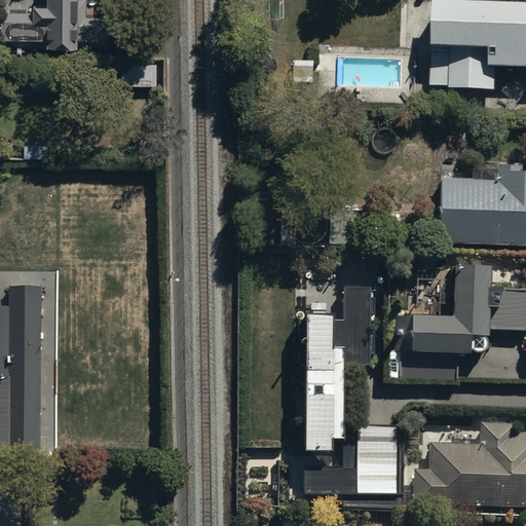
[(33,8),(1,8),(1,45),(43,46),(43,42),(78,42),(78,46),(107,46),(107,13),(84,13),(84,0),(45,0),(45,2),(33,2),(33,8)]
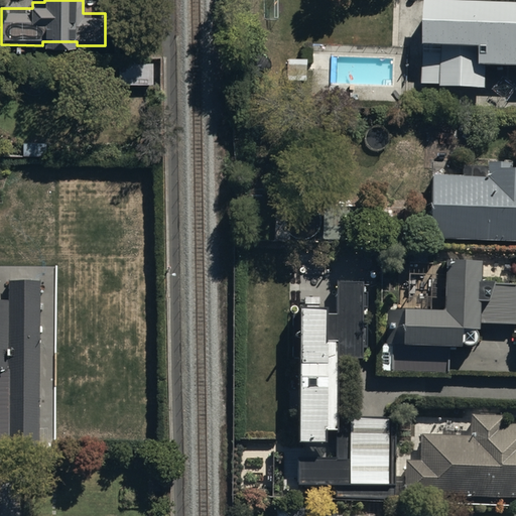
[(515,1),(466,0),(424,0),(422,85),(487,87),(488,62),(515,63),(515,1)]
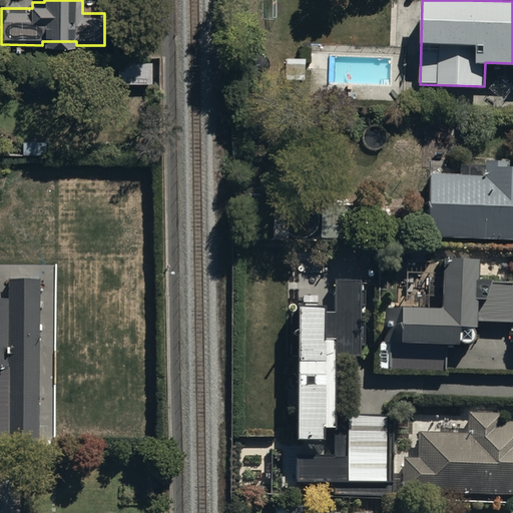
[(152,58),(125,58),(125,79),(151,80),(152,58)]
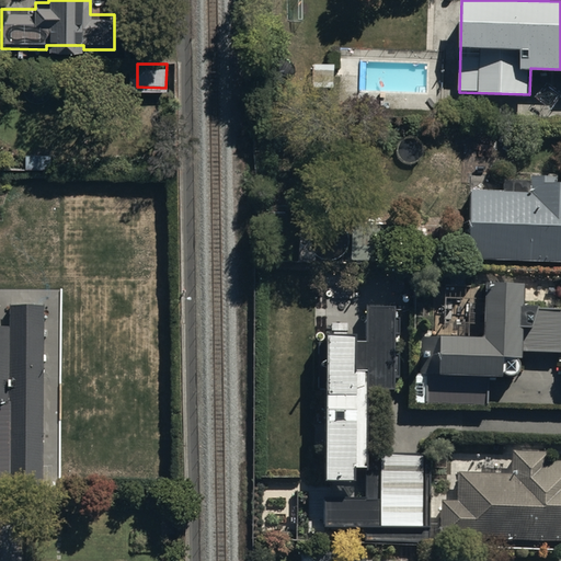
[(530,190),(469,189),(469,258),(560,260),(560,182),(556,182),(556,174),(530,173),(530,190)]
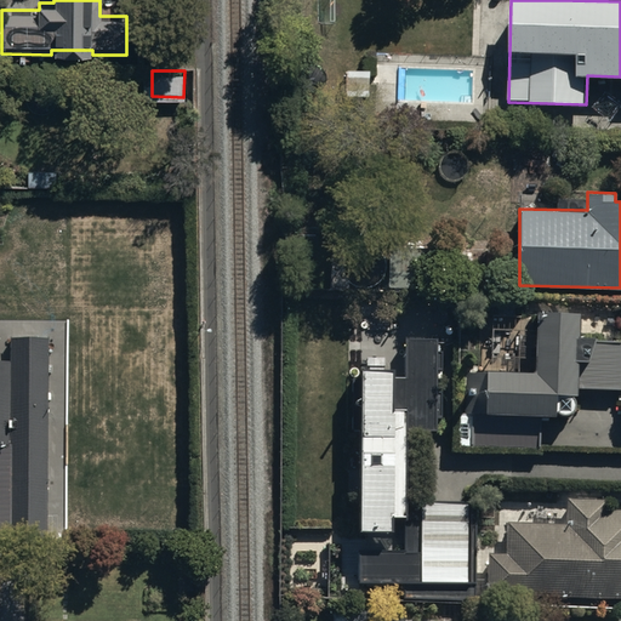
[(388,248),(388,286),(429,288),(429,249),(388,248)]
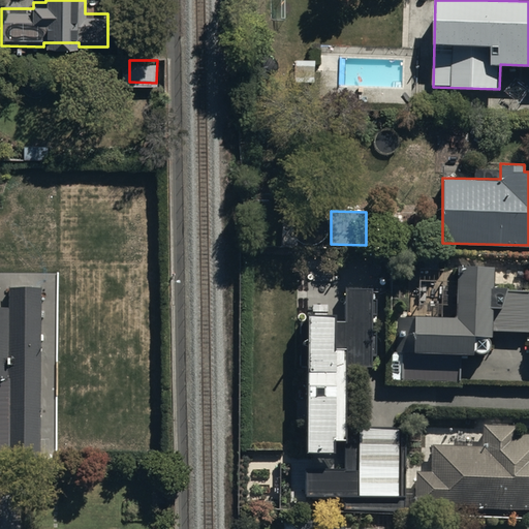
[(492,266),(456,266),(455,316),(392,314),(390,379),(460,381),(461,351),(473,351),(474,351),(475,352),(476,352),(477,352),(478,352),(479,352),(480,352),(481,351),(483,351),(484,351),(485,350),(486,350),(486,349),(487,349),(487,348),(488,347),(489,346),(489,345),(489,344),(490,343),(490,342),(490,341),(490,340),(490,339),(489,338),(489,337),(489,336),(488,335),(490,335),(490,332),(528,333),(528,322),(528,289),(491,288),(492,266)]
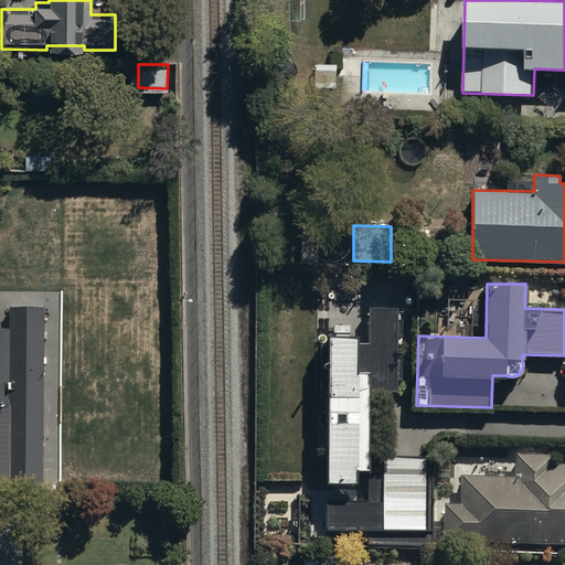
[(0,488),(43,489),(44,307),(12,307),(12,329),(0,328),(0,488)]
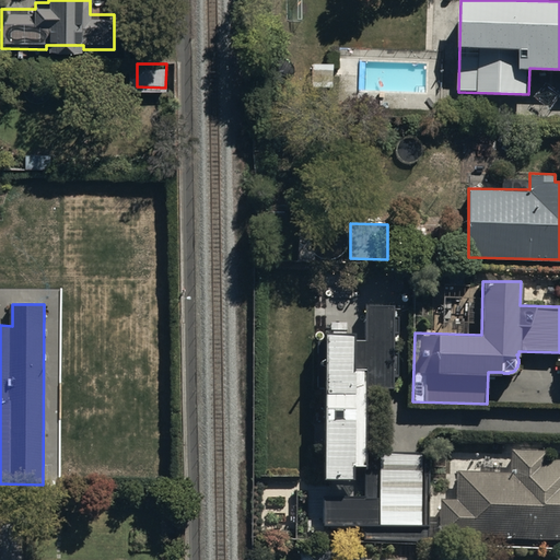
[(429,453),(366,451),(366,388),(394,388),(394,304),(364,304),(364,341),(352,341),(352,331),(325,331),(325,476),(352,476),(352,464),(364,464),(363,496),(322,494),(322,523),(364,524),(364,540),(428,543),(429,453)]
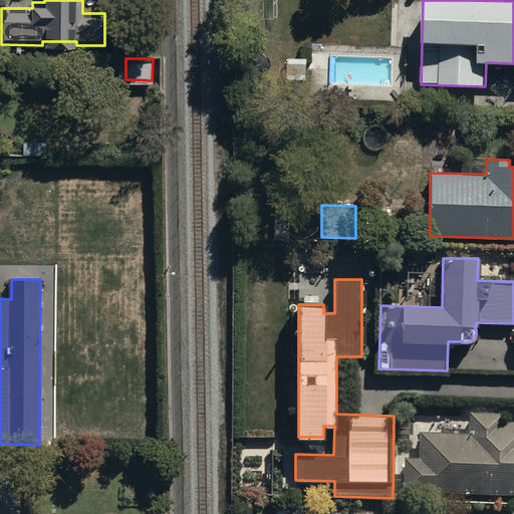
[(469,432),(419,431),(419,458),(404,457),(404,491),(513,493),(513,421),(502,421),(502,413),(469,413),(469,432)]
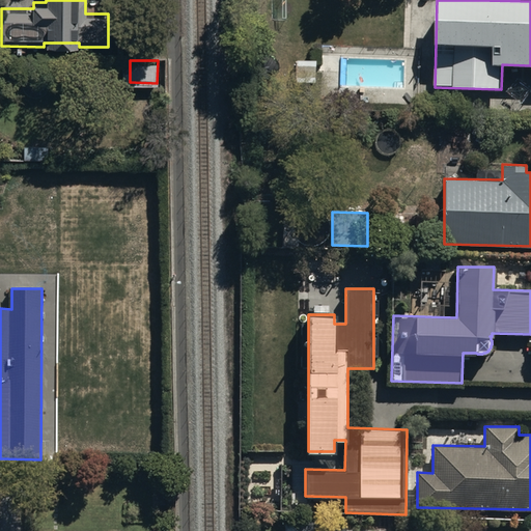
All buildings are outlined.
